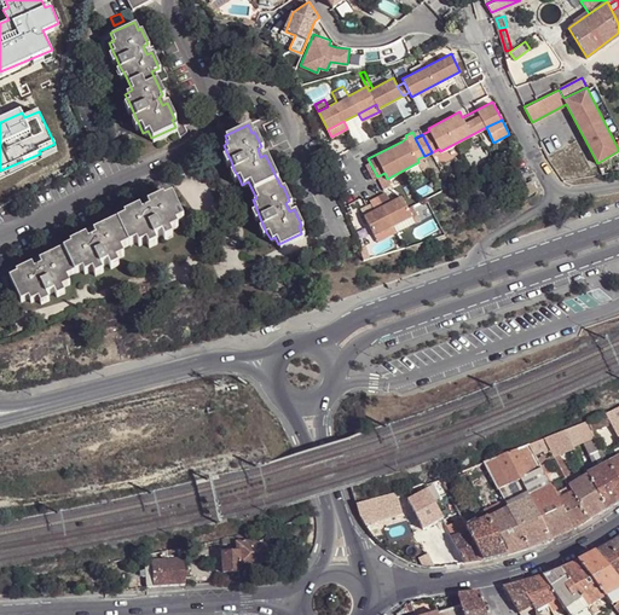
[(424,156),(418,158),(424,170),(431,168),(424,156)]
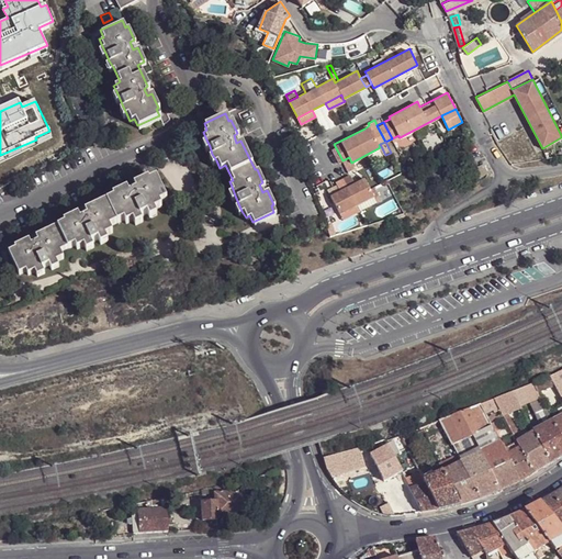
[(469,159),(473,167),(478,165),(474,157),(469,159)]
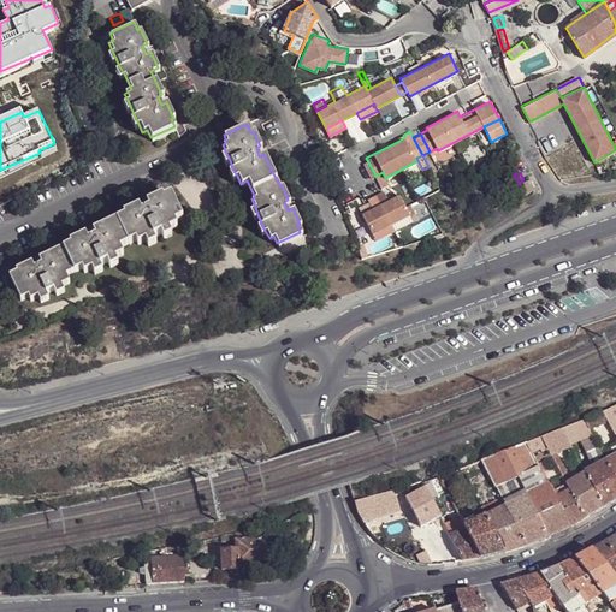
[(523,180),(519,183),(523,194),(534,188),(529,178),(523,180)]
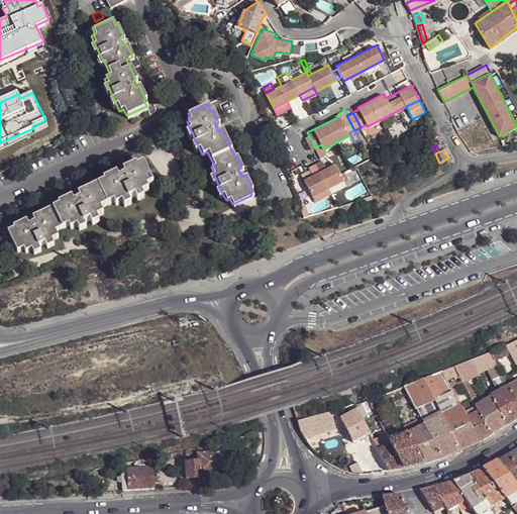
[(312,175),(304,179),(313,197),(344,181),(340,172),(335,163),(326,167),(321,159),(308,166),(309,168),(312,175)]
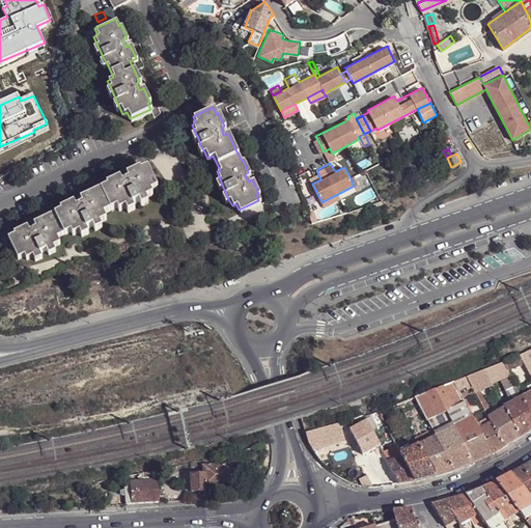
[(17,255),(23,252),(24,256),(31,253),(37,250),(45,247),(51,244),(57,241),(55,235),(70,229),(72,232),(78,229),(84,226),(91,222),(98,220),(104,217),(102,210),(115,203),(117,207),(124,204),(131,201),(137,198),(143,195),(150,191),(149,188),(156,186),(146,165),(139,168),(138,166),(126,172),(127,176),(120,178),(118,175),(105,182),(107,184),(79,197),(81,200),(74,203),(72,199),(58,205),(59,207),(32,221),(34,225),(27,228),(25,224),(12,230),(14,232),(6,235),(17,255)]
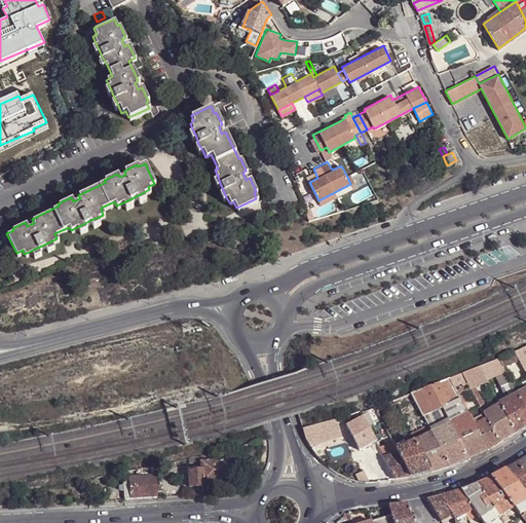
[(314,171),(305,175),(309,182),(317,178),(314,171)]
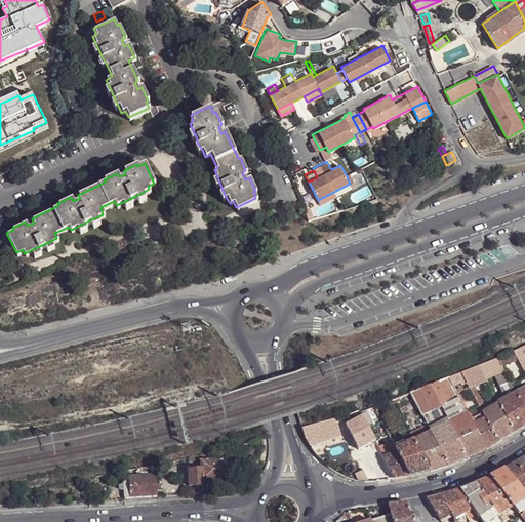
[(346,174),(350,184),(354,181),(350,172),(346,174)]
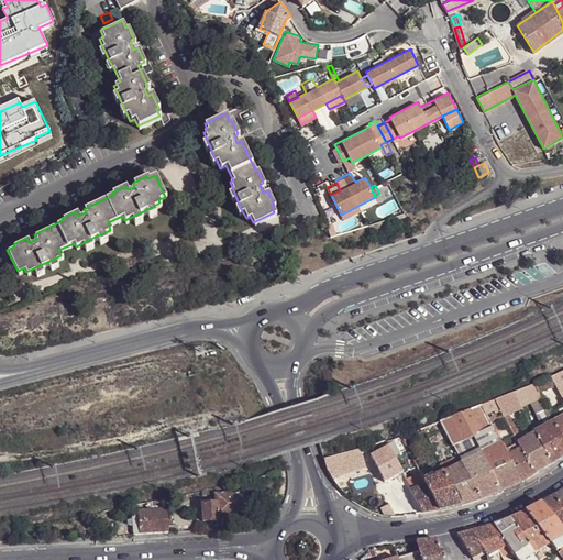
[(375,197),(341,215),(344,219),(378,201),(375,197)]
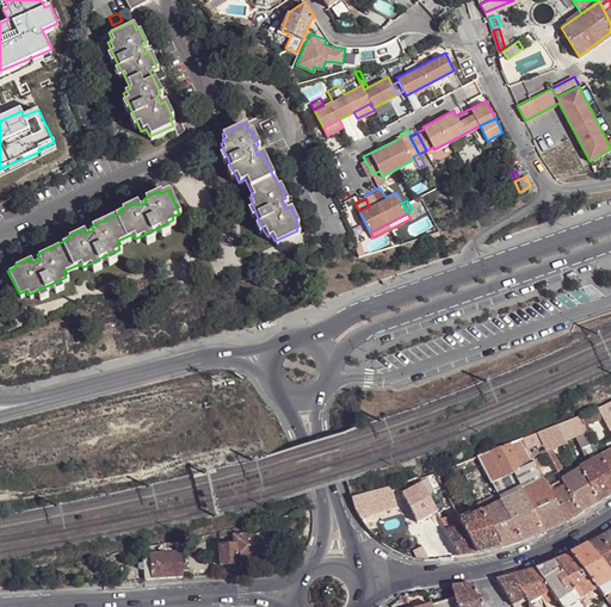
[(364,245),(356,247),(358,255),(366,253),(364,245)]
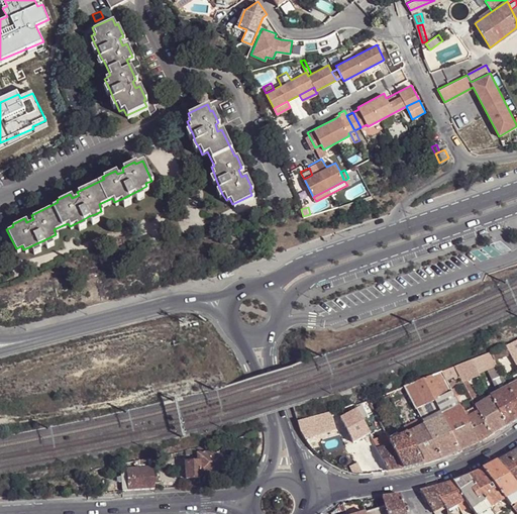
[(516,337),(508,342),(514,356),(516,363),(516,337)]
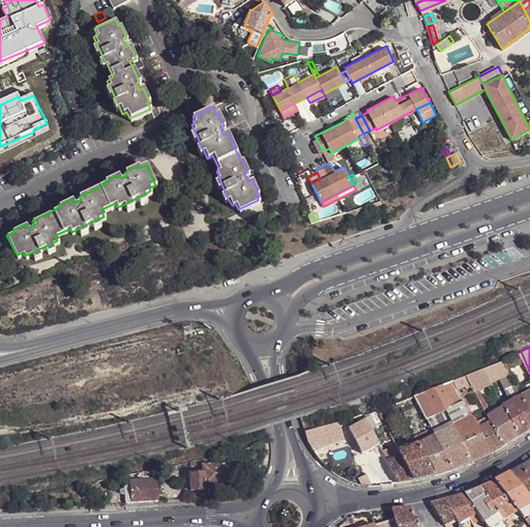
[(527,366),(521,351),(504,357),(510,372),(527,366)]
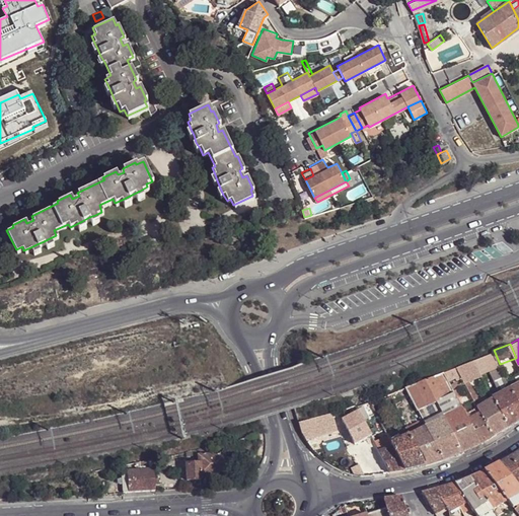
[(500,364),(494,350),(473,358),(480,371),(490,368),(500,364)]
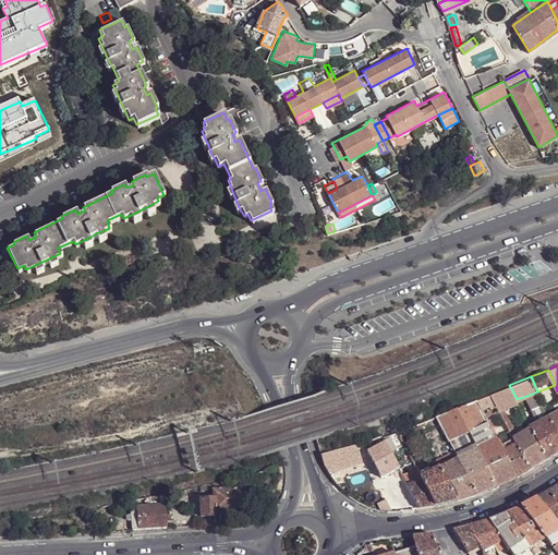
[(517,399),(509,385),(490,391),(493,397),(497,403),(499,409),(505,407),(518,401),(517,399)]
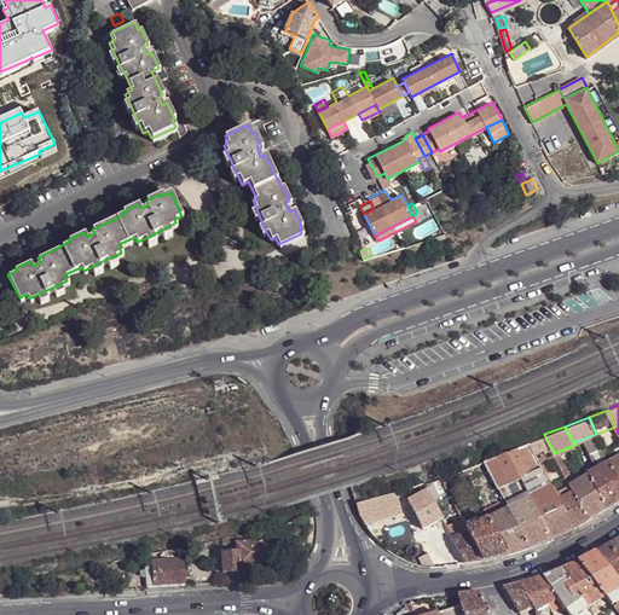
[(547,440),(544,434),(527,440),(531,445),(541,442),(547,440)]
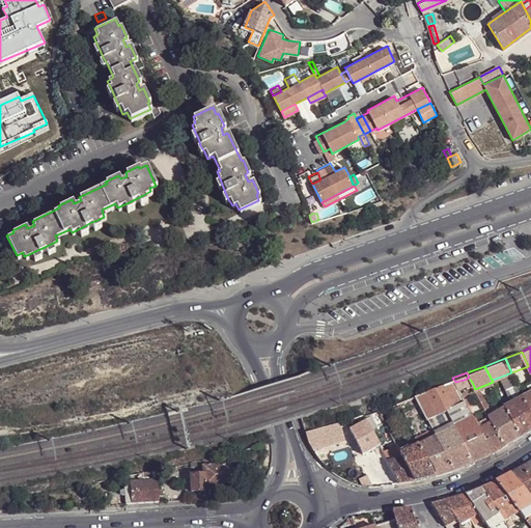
[(523,394),(511,372),(501,377),(512,399),(523,394)]
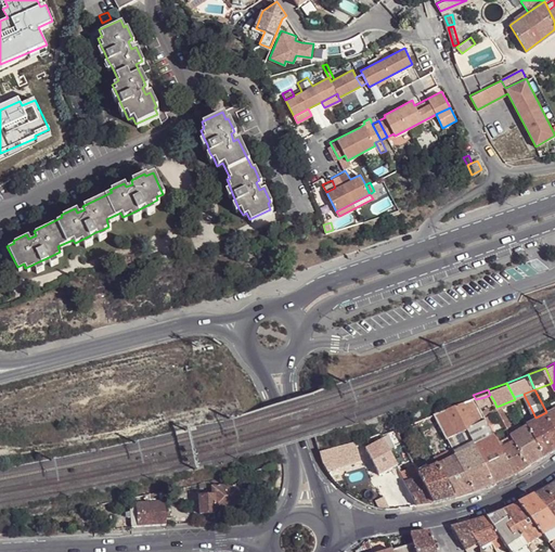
[(476,399),(473,395),(433,411),(436,415),(439,423),(447,436),(465,428),(486,420),(483,415),(482,413),(480,409),(476,399)]
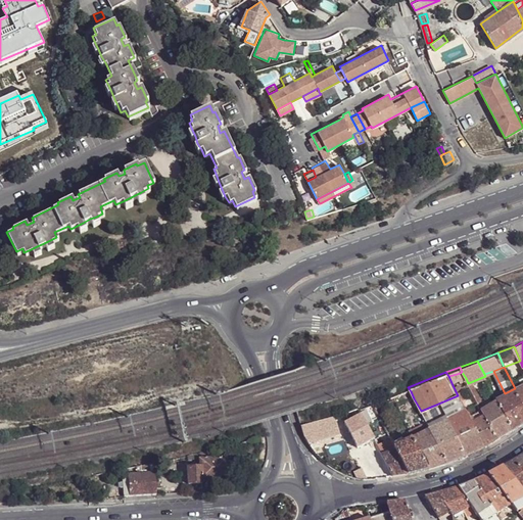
[(462,372),(457,374),(461,381),(466,378),(462,372)]
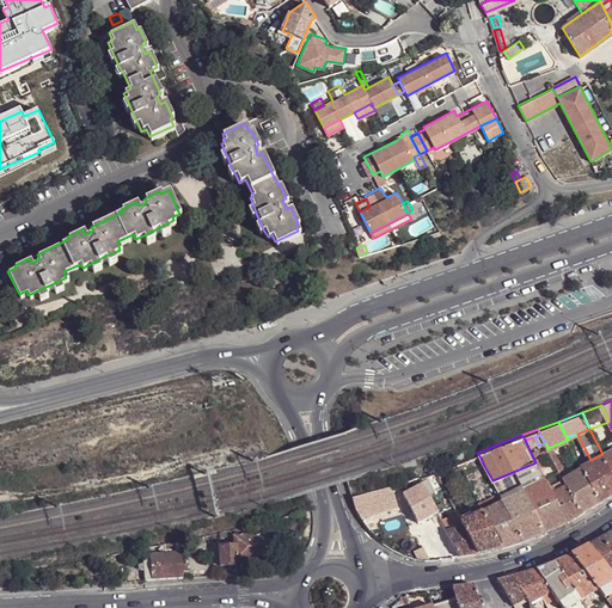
[(568,474),(554,446),(548,448),(563,477),(568,474)]
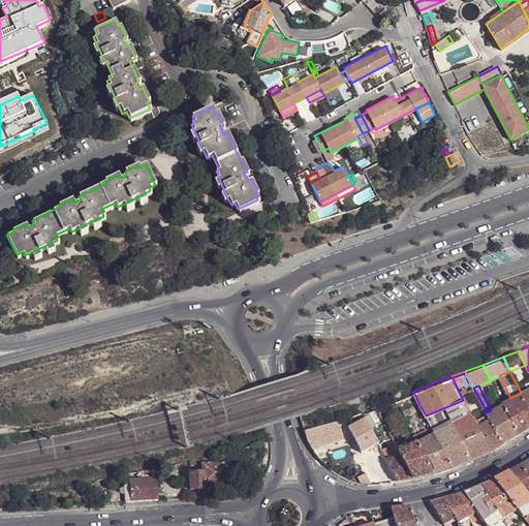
[(377,406),(379,410),(411,398),(415,396),(412,392),(377,406)]
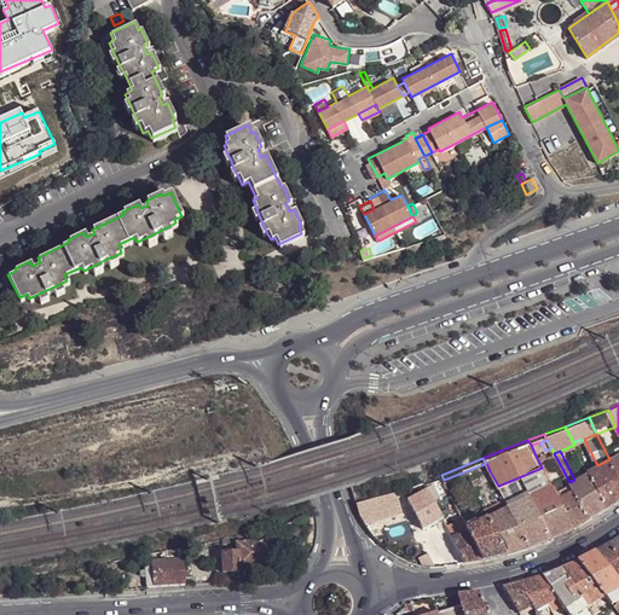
[(547,459),(539,463),(542,468),(545,473),(551,469),(547,459)]
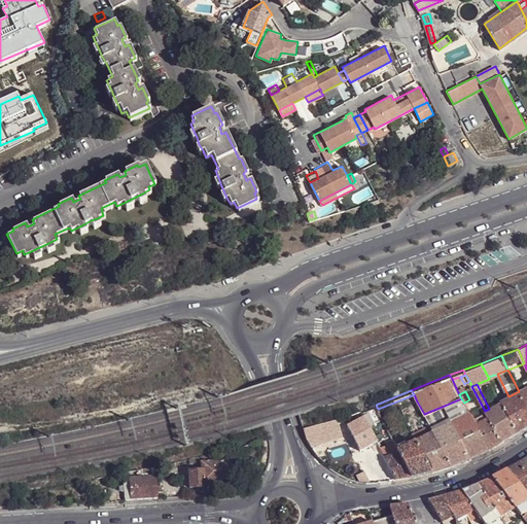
[(526,424),(526,408),(519,391),(508,396),(500,402),(517,432),(524,427),(526,424)]
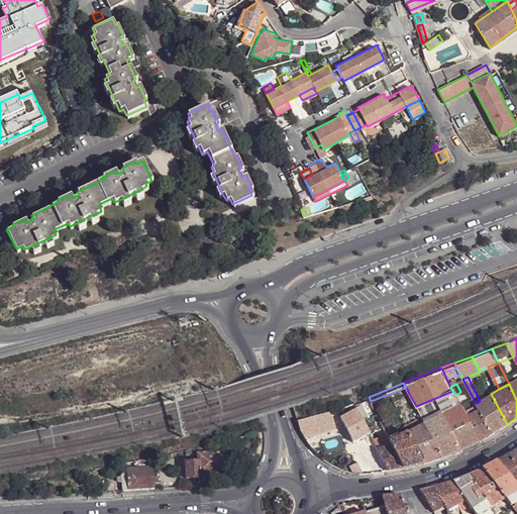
[(455,395),(452,391),(433,399),(441,413),(460,404),(455,395)]
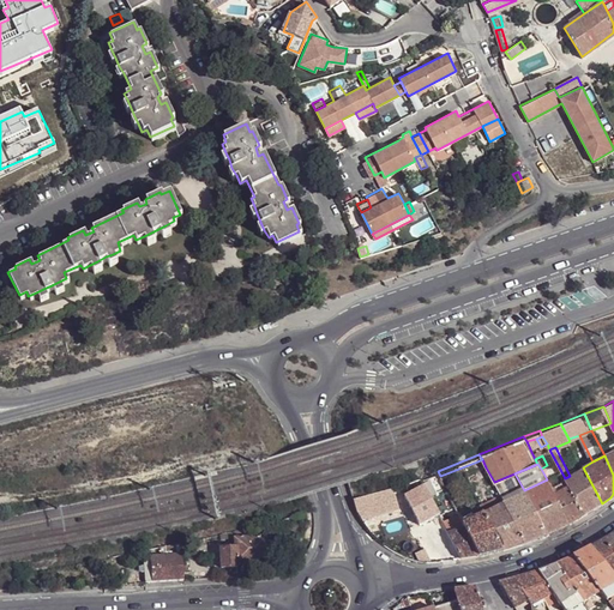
[(602,503),(583,467),(570,476),(565,478),(569,485),(583,514),(599,505),(602,503)]
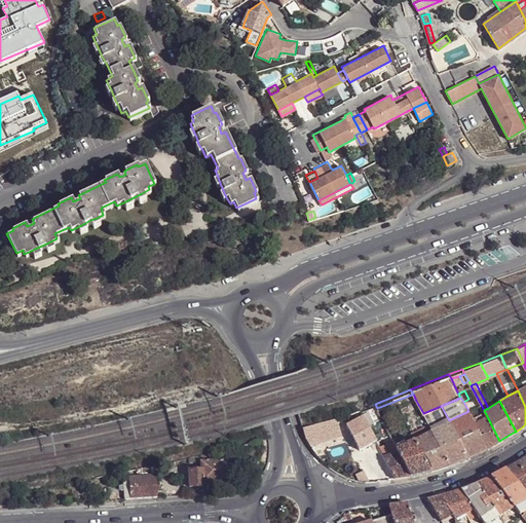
[(449,420),(441,406),(423,413),(431,430),(449,420)]
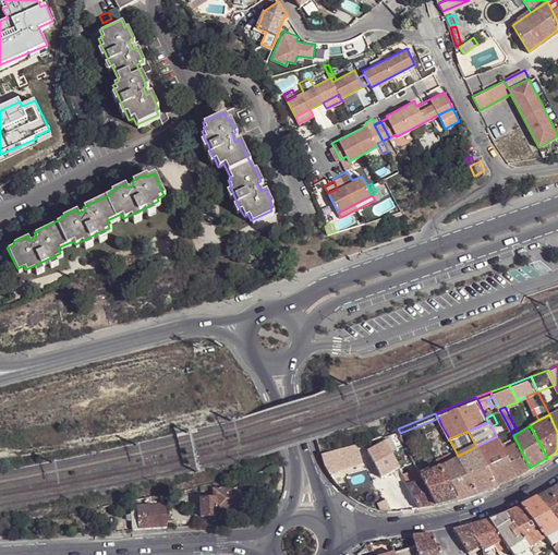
[(386,441),(388,446),(395,443),(389,432),(383,435),(386,441)]
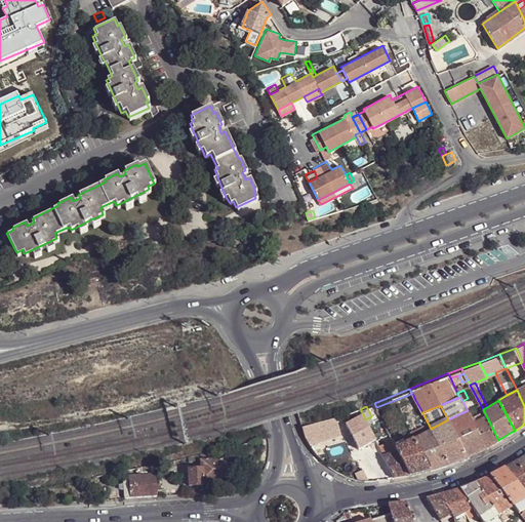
[(474,423),(468,410),(448,419),(468,455),(486,447),(474,423)]
